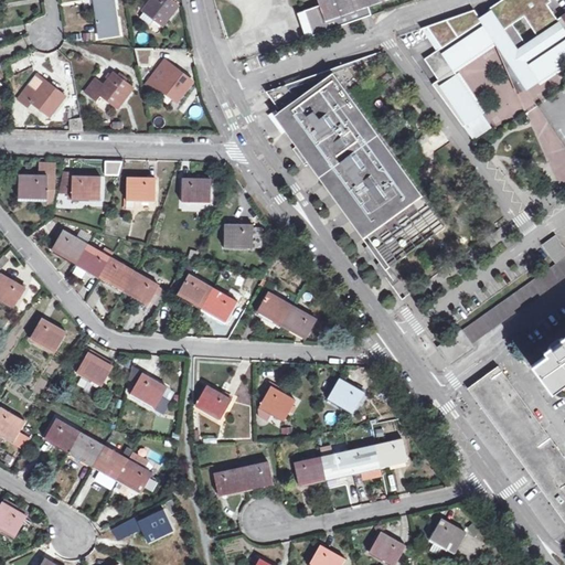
[(120,34),(115,0),(95,0),(100,38),(120,34)]
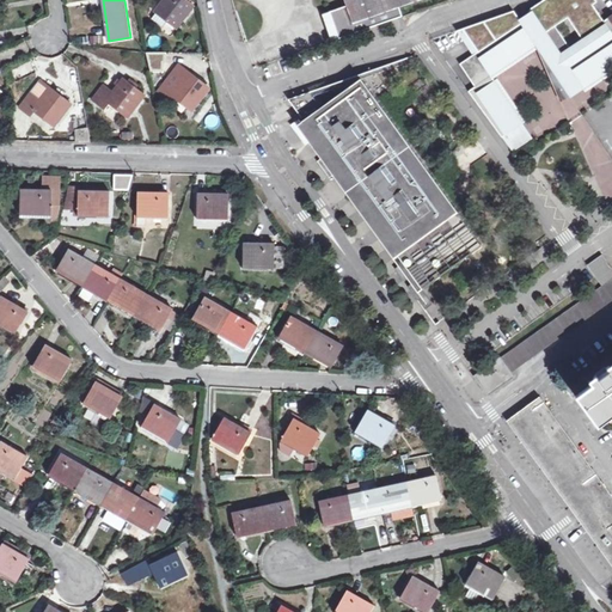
[(166,0),(158,12),(159,13),(169,20),(178,28),(195,6),(187,0),(166,0)]
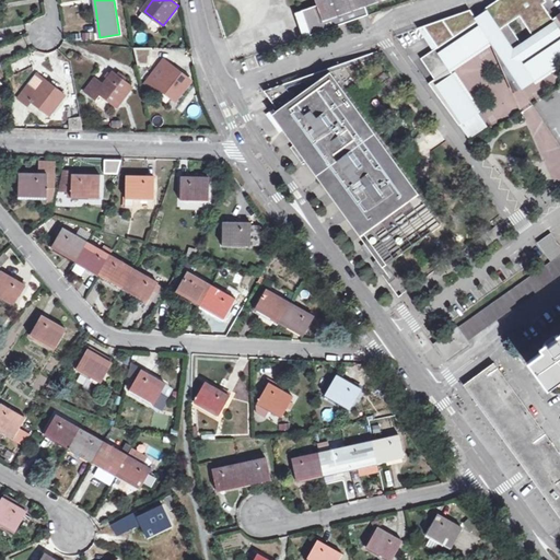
[(315,0),(317,6),(302,11),(311,35),(369,15),(365,7),(384,0),(315,0)]
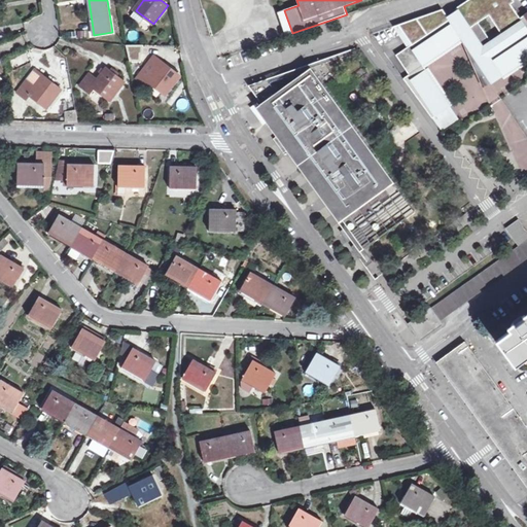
[(433,117),(442,131),(459,119),(450,106),(451,106),(423,65),(457,42),(480,76),(485,72),(490,79),(499,73),(501,77),(526,60),(526,21),(524,15),(520,19),(511,4),(515,2),(513,0),(467,0),(456,8),(458,11),(448,18),(443,9),(401,24),(414,43),(410,45),(398,54),(412,73),(406,76),(433,117)]
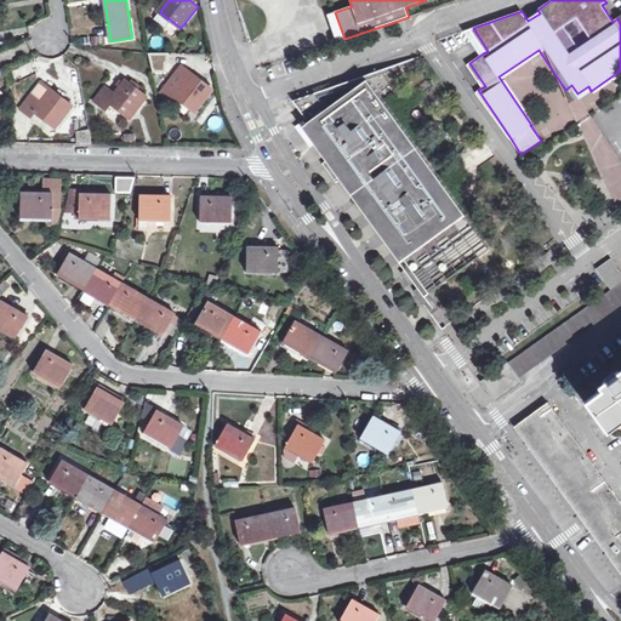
[(167,27),(171,21),(161,13),(157,20),(167,27)]
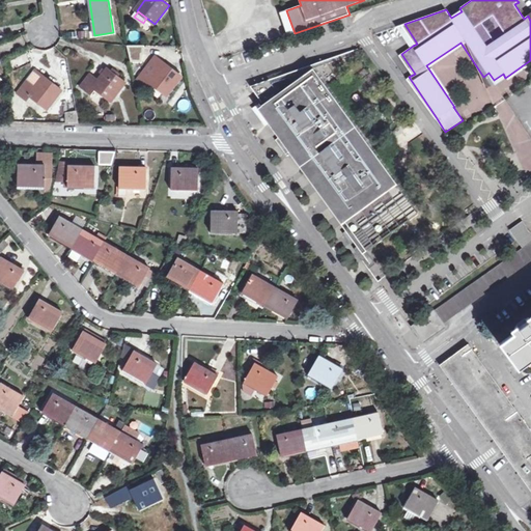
[(417,44),(404,24),(399,25),(413,46),(417,44)]
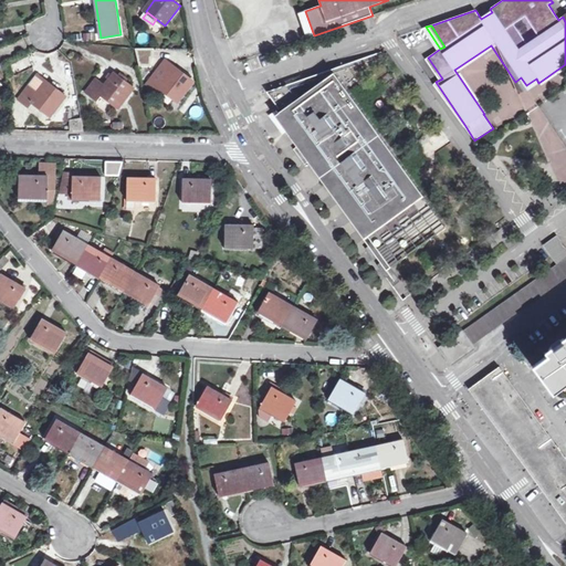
[(387,270),(390,268),(388,264),(396,259),(395,257),(401,251),(402,253),(413,245),(412,243),(420,238),(422,240),(432,232),(430,231),(435,228),(439,232),(446,228),(336,72),(354,61),(383,48),(379,43),(313,72),(321,83),(315,87),(296,100),(286,85),(268,92),(276,104),(279,103),(282,108),(278,112),(301,144),(293,148),(304,165),(312,159),(352,213),(345,219),(359,240),(367,234),(373,242),(365,248),(371,257),(377,252),(384,260),(381,262),(387,270)]
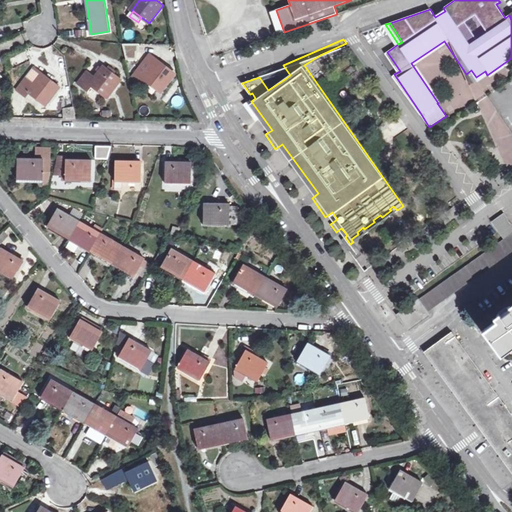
[(176,75),(173,72),(161,64),(158,61),(150,71),(143,65),(134,77),(143,84),(146,80),(162,93),(176,75)]
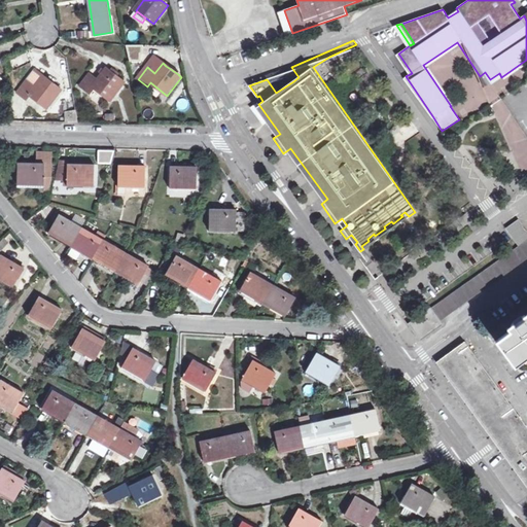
[(169,63),(166,66),(178,74),(180,72),(169,63)]
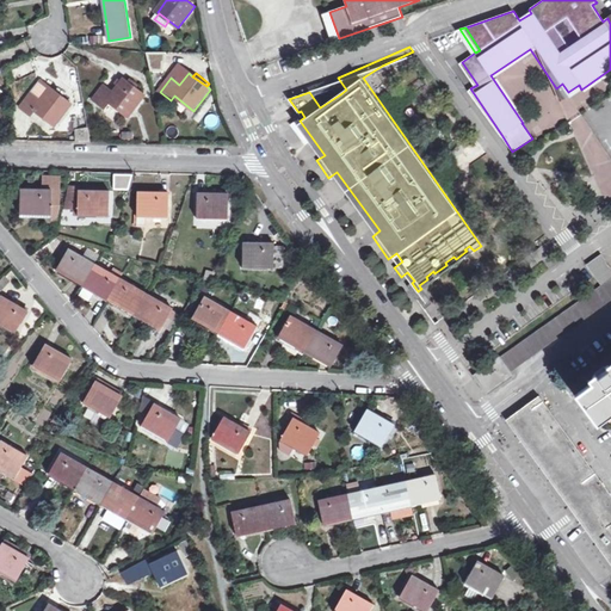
[(123,78),(113,91),(104,85),(93,99),(106,107),(110,103),(129,116),(144,94),(123,78)]
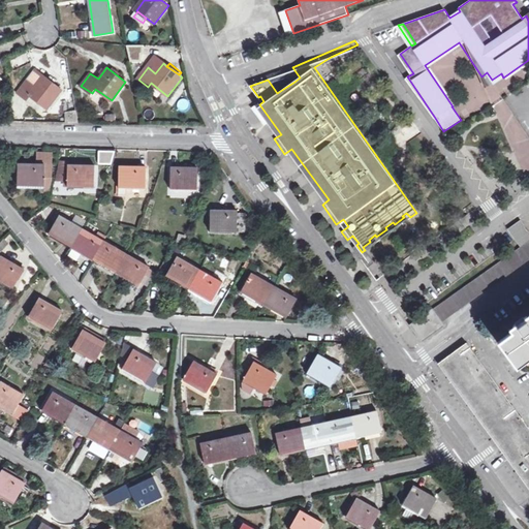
[(287,69),(294,82),(300,78),(292,67),(287,69)]
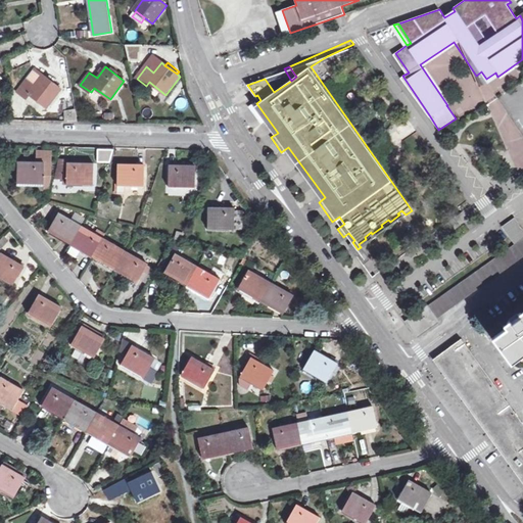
[(35,84),(44,73),(37,67),(28,79),(35,84)]
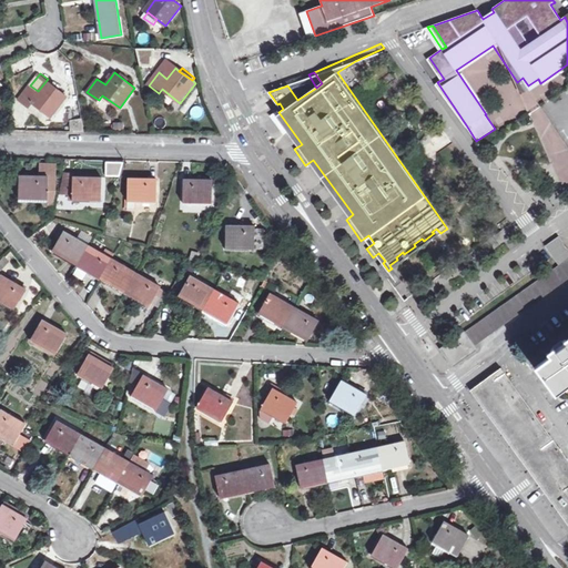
[(382,94),(392,87),(384,77),(374,84),(382,94)]
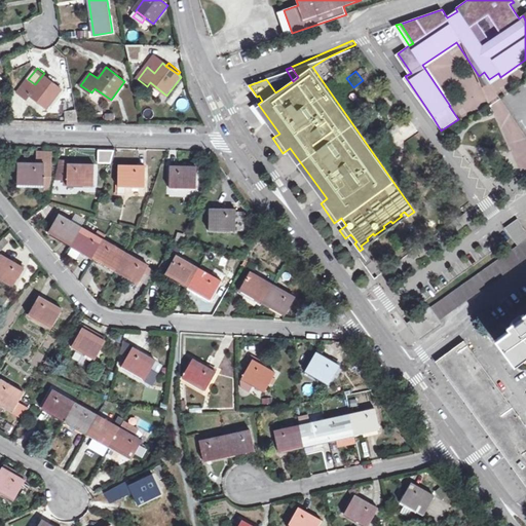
[(63,88),(44,73),(35,84),(28,79),(20,89),(29,98),(32,94),(48,107),(63,88)]
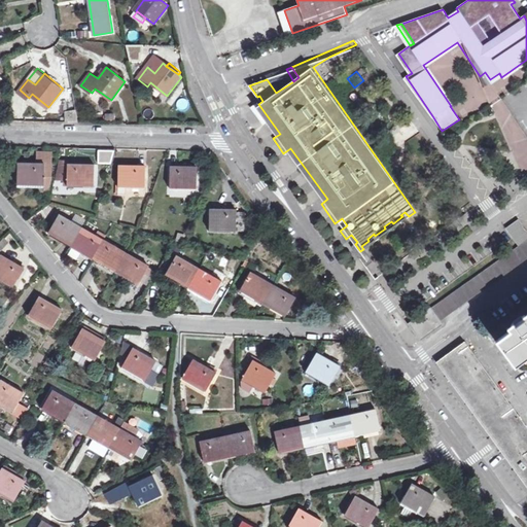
[(148,84),(146,89),(164,101),(166,98),(148,84)]
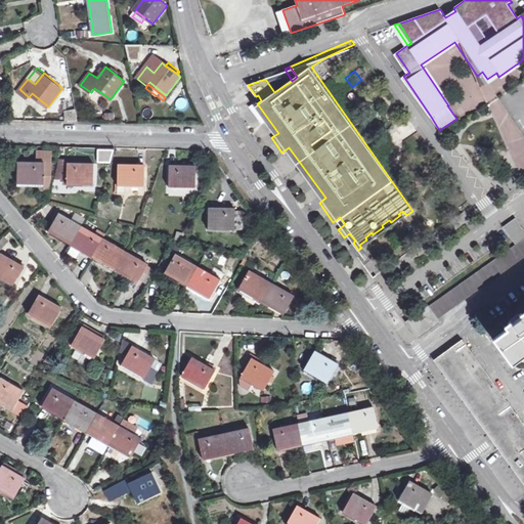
[(75,108),(63,110),(64,122),(76,121),(75,108)]
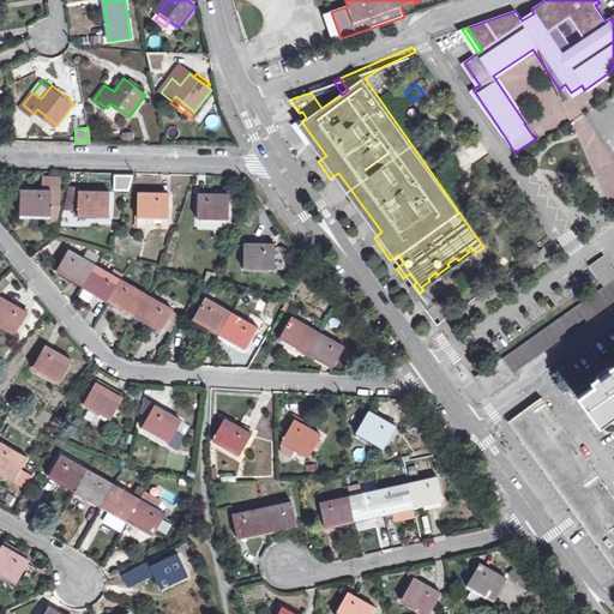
[(114,190),(130,190),(130,175),(114,175),(114,190)]
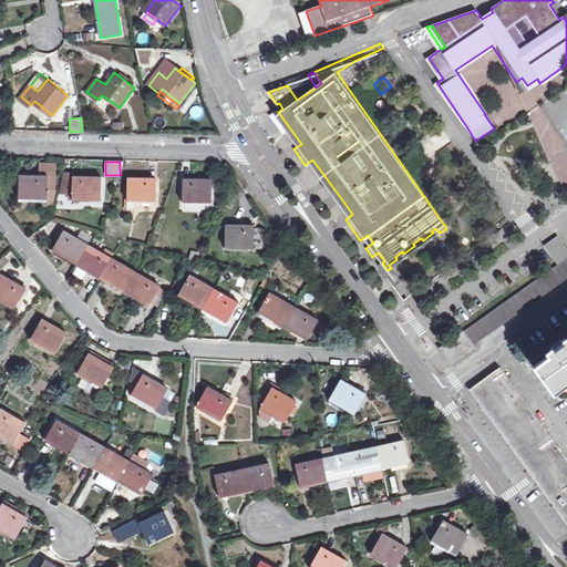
[(95,198),(102,198),(103,176),(84,176),(84,173),(71,174),(71,192),(74,192),(74,200),(95,200),(95,198)]
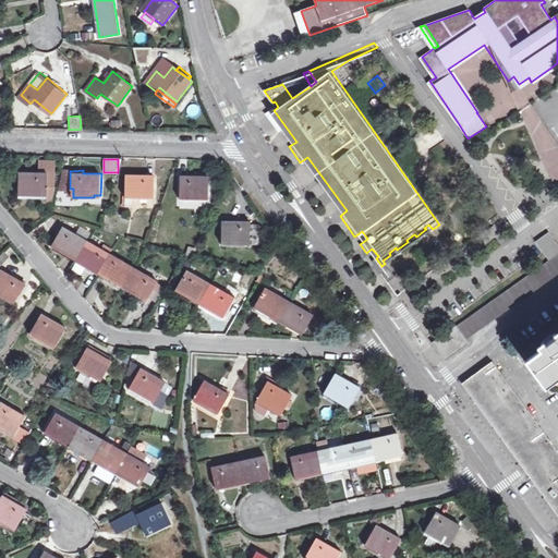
[(53,186),(55,186),(55,173),(20,172),(19,194),(33,194),(33,196),(53,196),(53,186)]
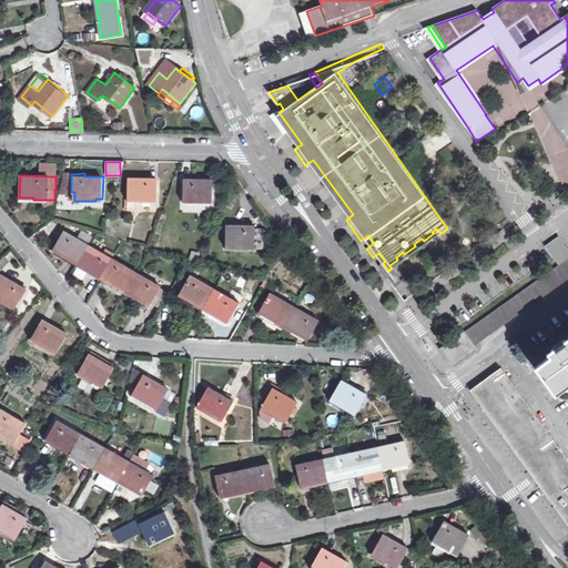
[(129,210),(137,210),(137,202),(158,202),(158,179),(129,179),(129,210)]
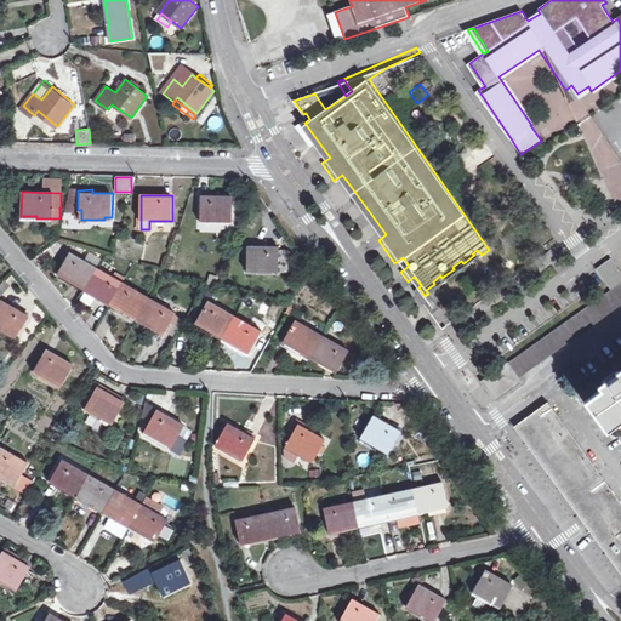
[(201,220),(232,220),(232,197),(201,195),(201,220)]
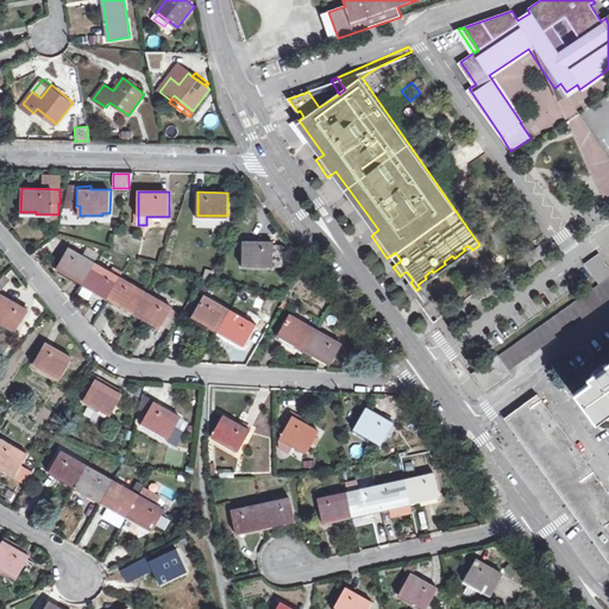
[(244,263),(274,263),(274,242),(244,242),(244,263)]
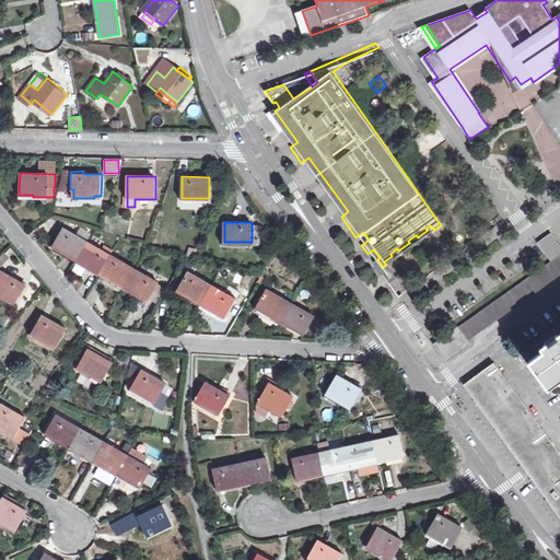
[(384,261),(386,265),(434,230),(430,225),(426,229),(428,230),(418,237),(416,235),(408,241),(409,243),(398,251),(397,248),(391,254),(392,256),(384,261)]
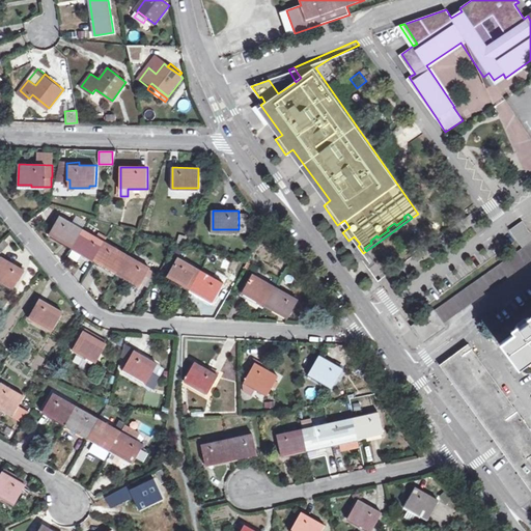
[(50,234),(74,247),(83,230),(80,228),(60,217),(50,234)]
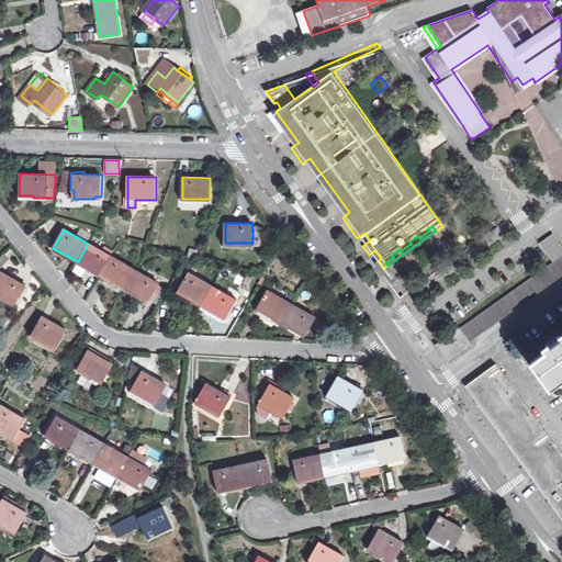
[(91,231),(85,242),(88,244),(94,231),(91,231)]
